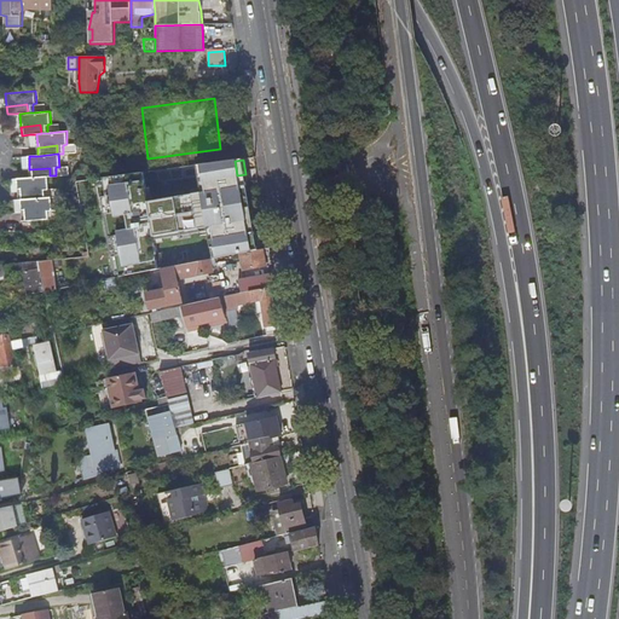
[(235,161),(197,166),(200,180),(237,175),(235,161)]
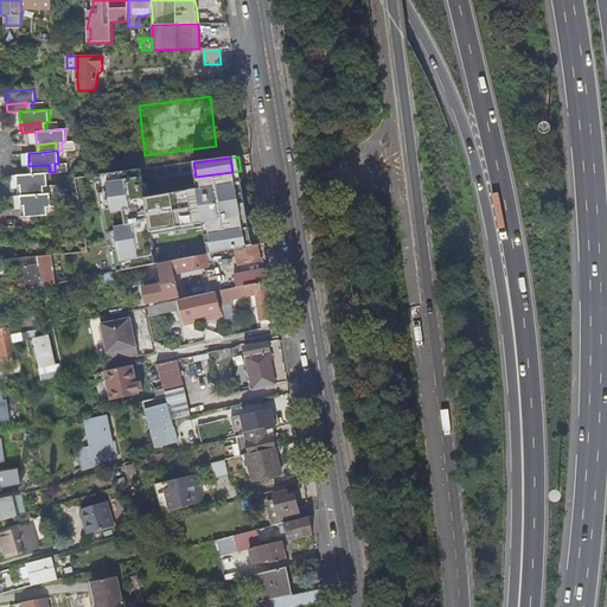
[(46,185),(46,173),(17,176),(18,187),(37,186),(38,193),(20,195),(20,196),(44,195),(43,185),(46,185)]
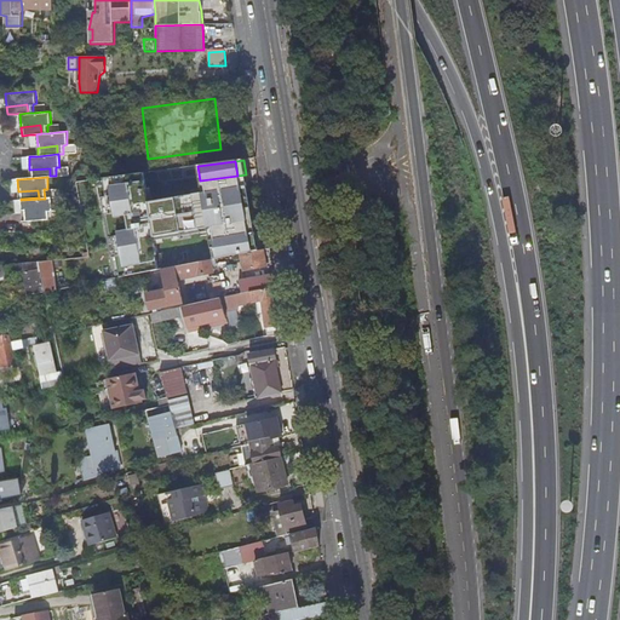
[(95,183),(95,181),(75,183),(78,197),(112,193),(110,181),(95,183)]
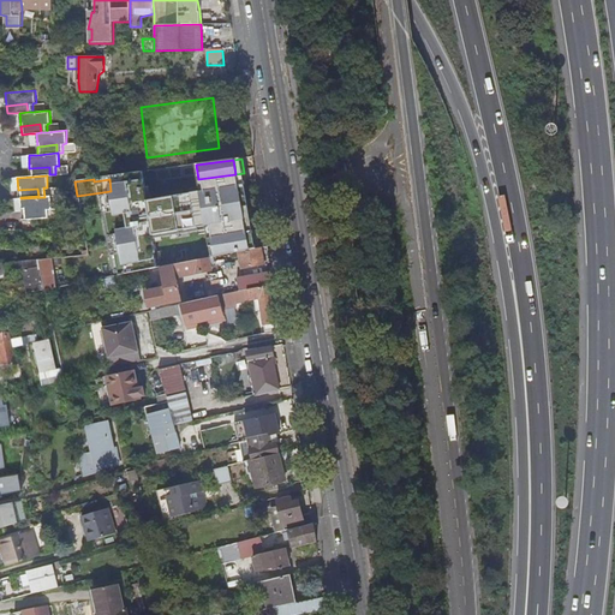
[(111,191),(77,196),(77,197),(82,224),(154,214),(150,186),(111,191)]
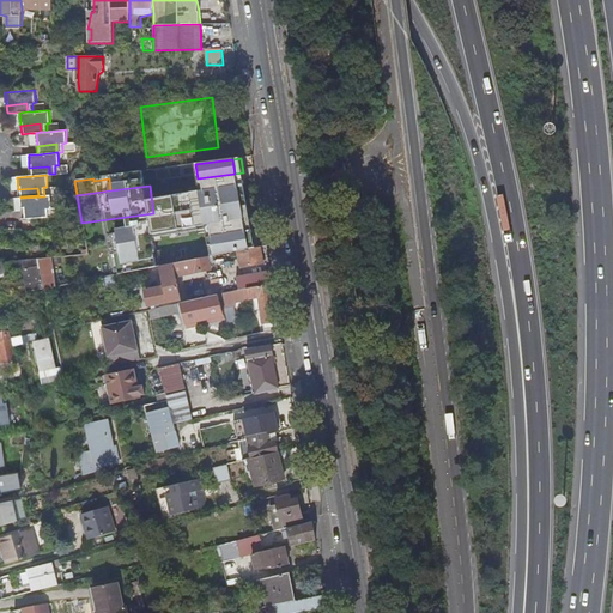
[(243,189),(210,194),(211,206),(217,206),(219,228),(248,224),(243,189)]
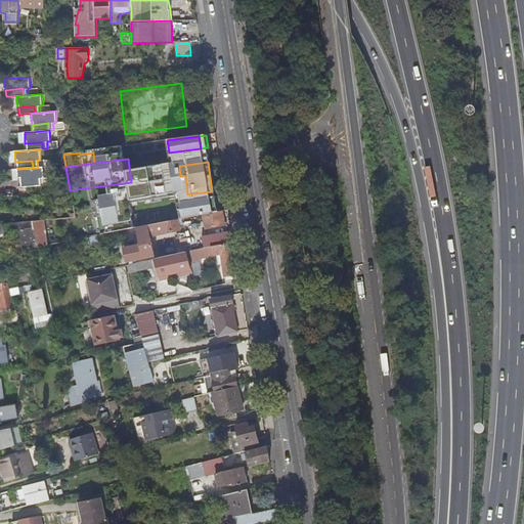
[(43,167),(38,168),(17,169),(18,179),(35,178),(36,185),(41,184),(40,178),(43,177),(43,167)]
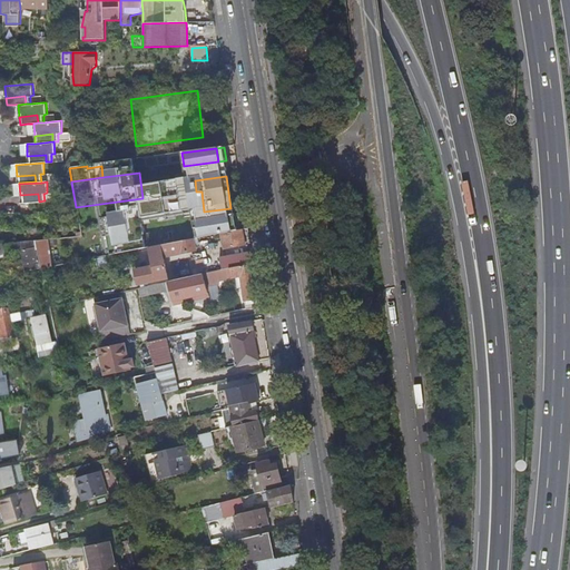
[(245,241),(243,229),(222,234),(224,247),(220,247),(222,251),(244,246),(244,241),(245,241)]
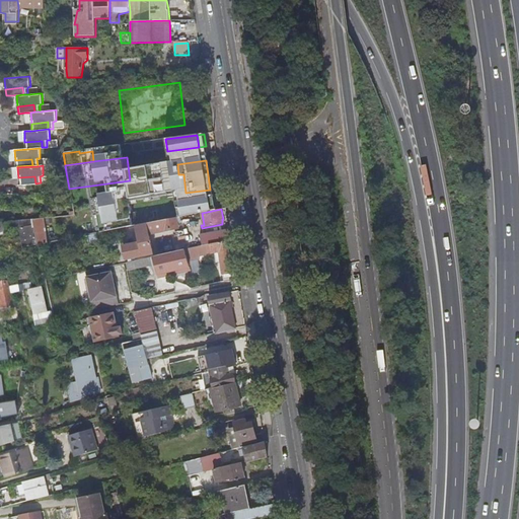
[(134,210),(115,214),(118,229),(140,224),(137,221),(134,222),(133,220),(136,219),(134,210)]
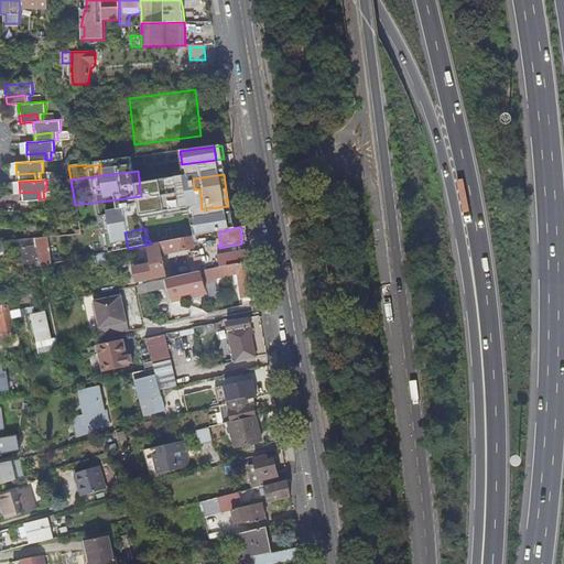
[(53,264),(49,237),(36,239),(39,249),(42,248),(42,258),(39,259),(34,241),(25,243),(29,261),(25,261),(26,269),(53,264)]
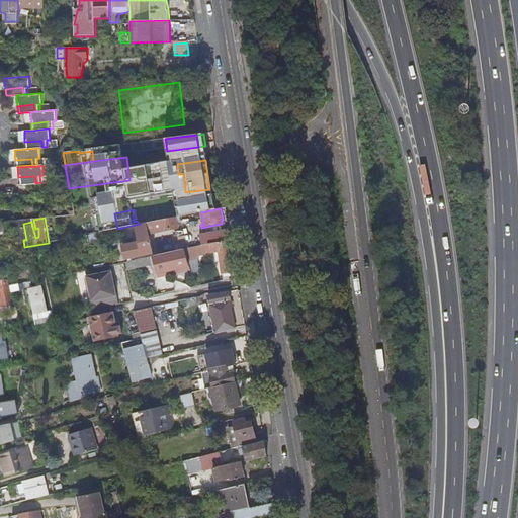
[(176,218),(137,226),(140,243),(142,253),(152,251),(149,235),(178,228),(176,218)]
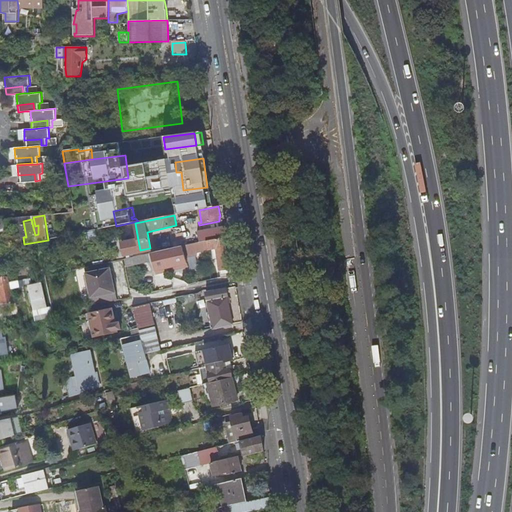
[(229,237),(227,226),(174,237),(176,248),(225,238),(229,237)]
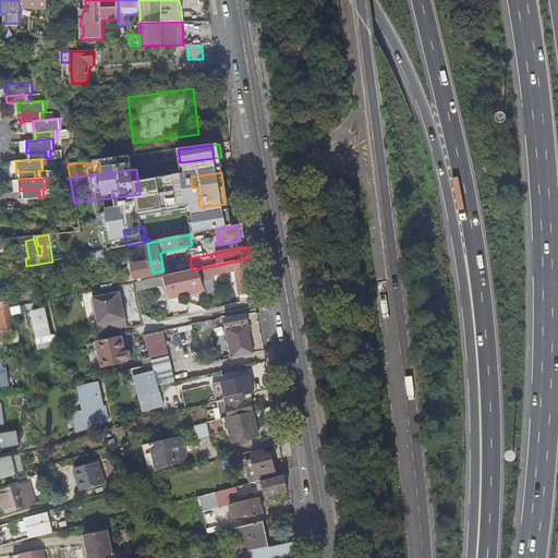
[(3,270),(13,268),(11,255),(1,257),(3,270)]
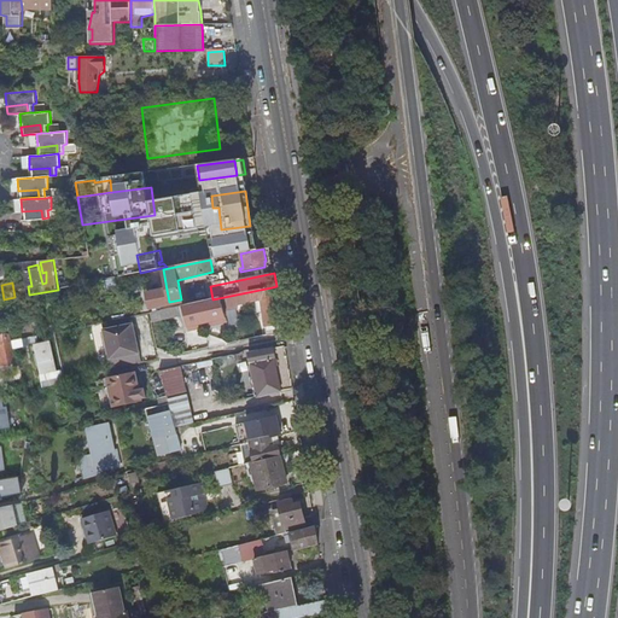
[(213,299),(150,313),(152,324),(178,319),(193,316),(197,334),(226,328),(223,315),(237,313),(234,307),(255,302),(257,314),(263,313),(267,334),(278,332),(272,287),(213,299)]
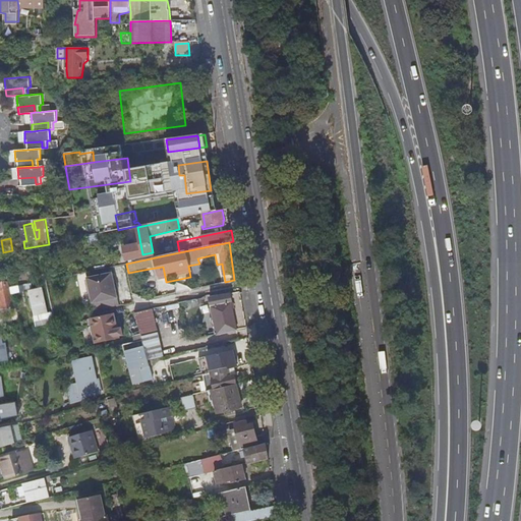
[(142,254),(140,244),(124,248),(126,261),(142,257),(142,254)]
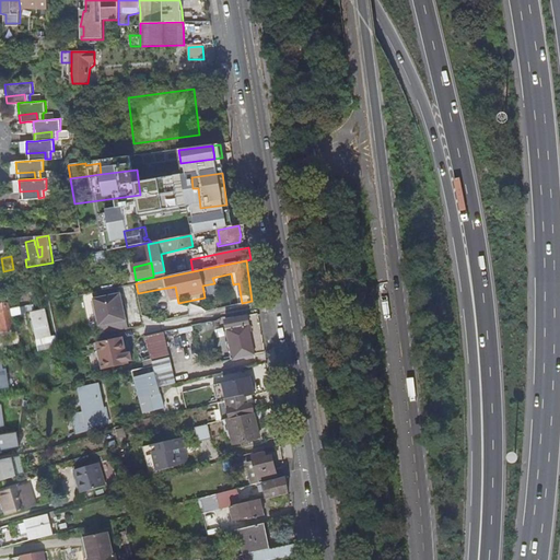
[(161,289),(138,293),(140,306),(163,302),(161,289)]
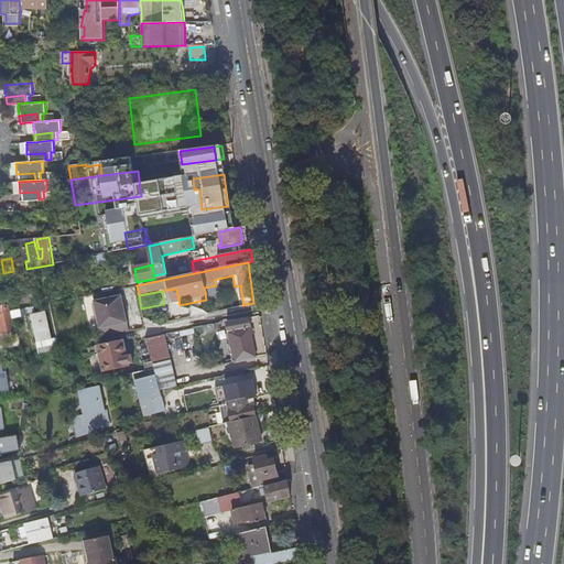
[(96,301),(104,337),(130,331),(122,295),(96,301)]
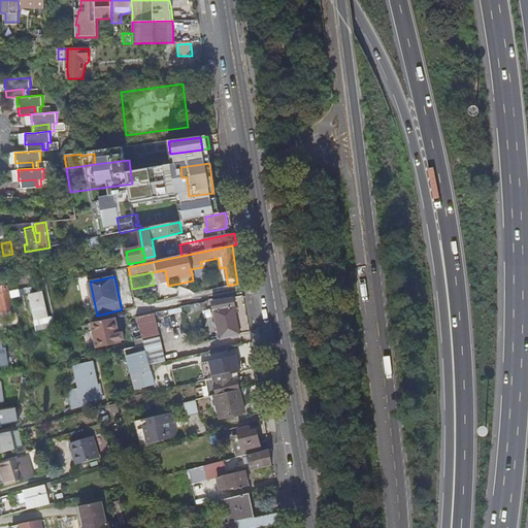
[(10,293),(9,285),(0,285),(0,308),(1,315),(11,314),(7,294),(10,293)]
